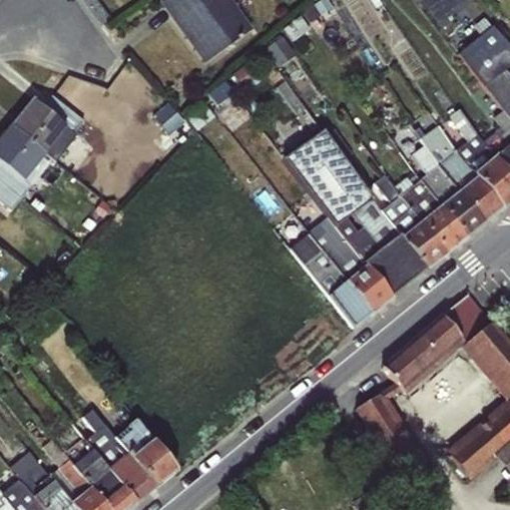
[(161,0),(160,1),(205,62),(255,27),(234,0),(161,0)]
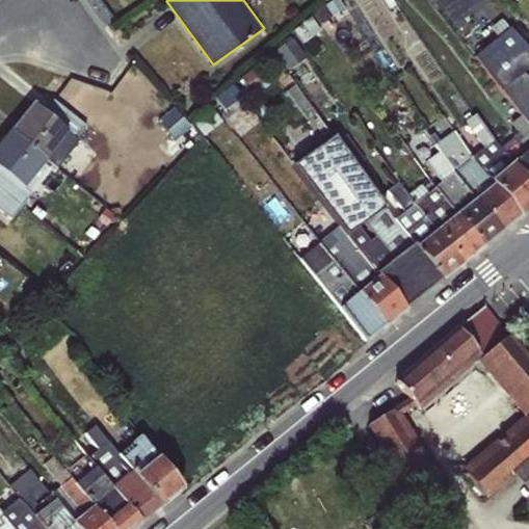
[(476,55),(523,112),(528,118),(528,75),(525,71),(528,69),(528,43),(503,14),(471,42),(476,55)]
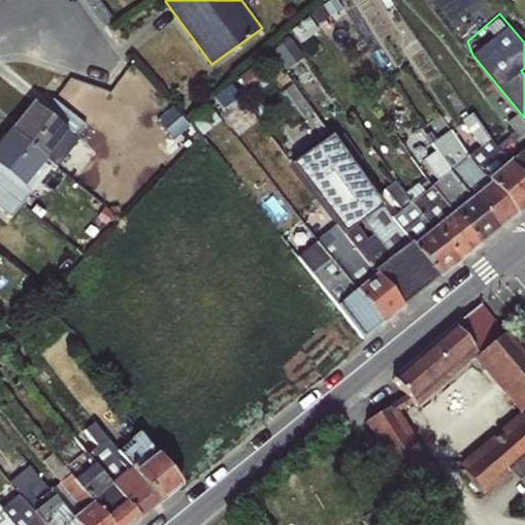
[(11,127),(56,160),(70,142),(87,122),(55,96),(45,106),(35,98),(11,127)]
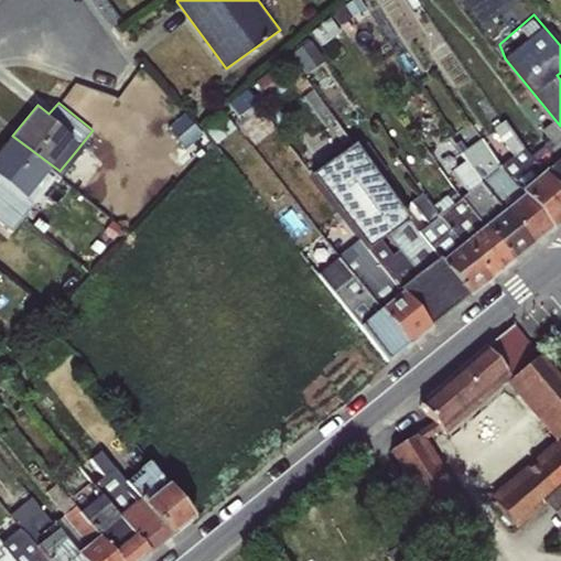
[(554,227),(560,222),(560,189),(533,154),(526,147),(506,118),(496,125),(514,154),(503,166),(554,227)]
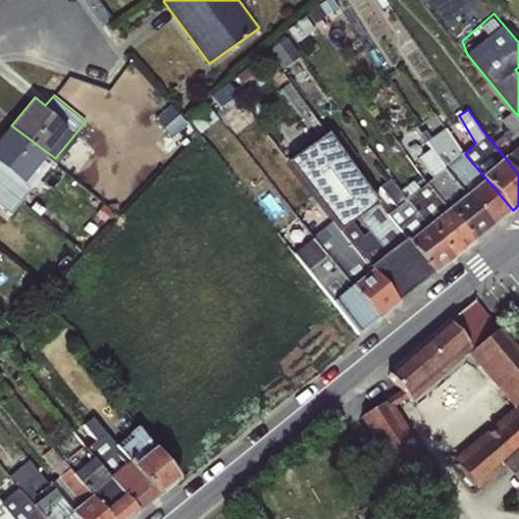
[(518,116),(513,110),(503,119),(509,130),(494,143),(518,174),(518,116)]
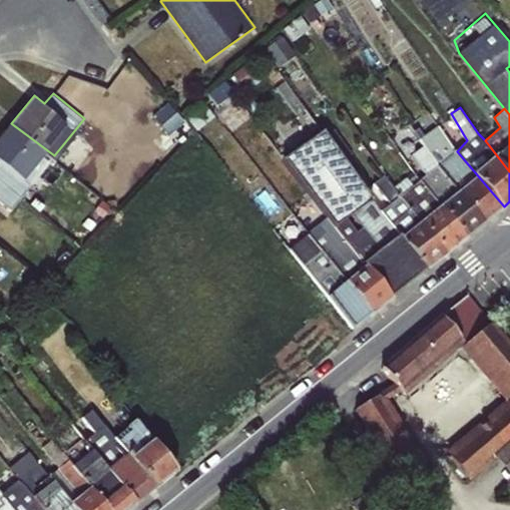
[(0,177),(22,195),(54,155),(11,123),(0,136),(0,177)]
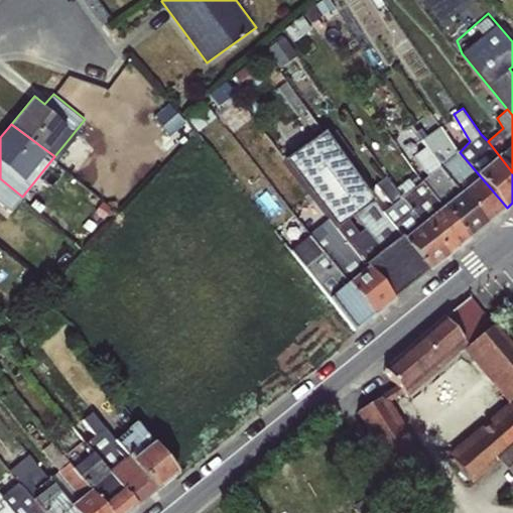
[(489,223),(507,208),(460,152),(443,124),(423,137),(439,163),(489,223)]
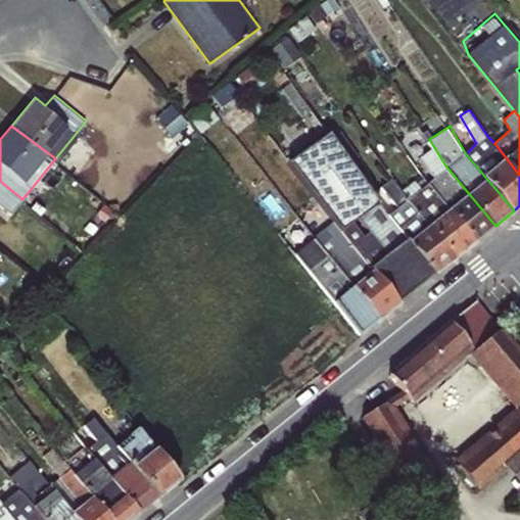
[(418,287),(436,273),(389,214),(330,133),(290,162),(338,226),(400,302),(418,287)]
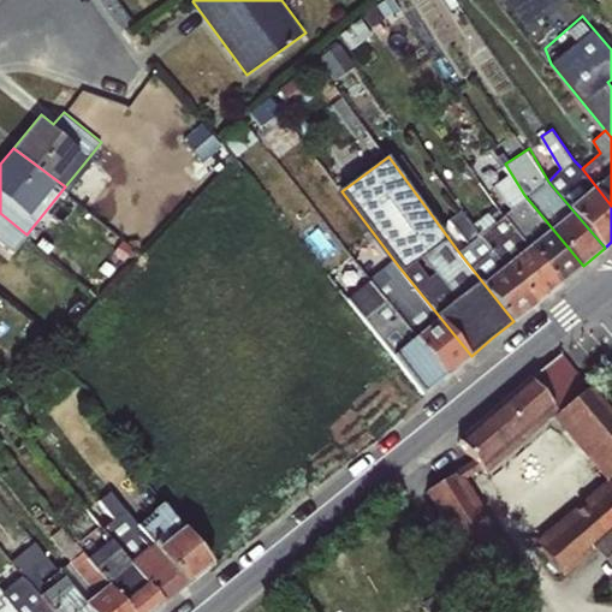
[(562,283),(583,266),(524,195),(504,213),(504,215),(562,283)]
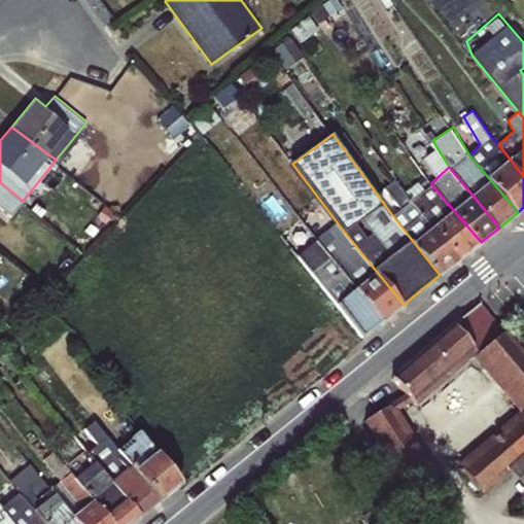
[(440,275),(459,259),(414,199),(395,176),(386,185),(403,207),(392,215),(440,275)]
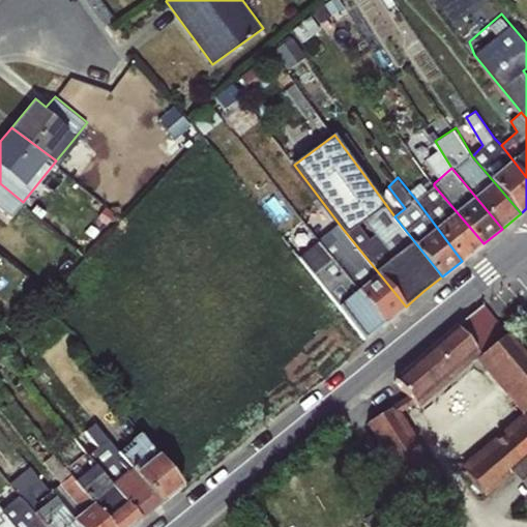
[(23,202),(0,183),(0,213),(8,221),(23,202)]
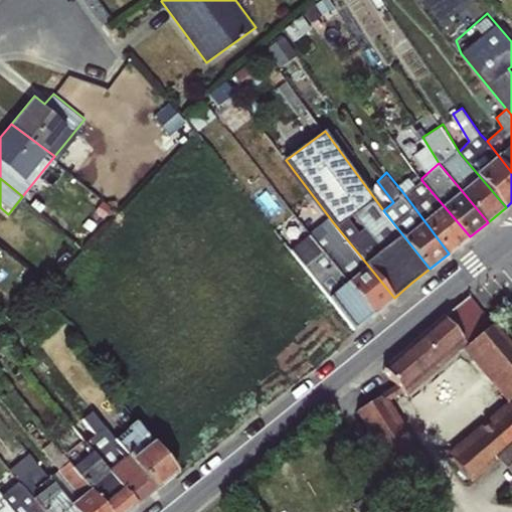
[(449,253),(470,236),(421,180),(404,194),(449,253)]
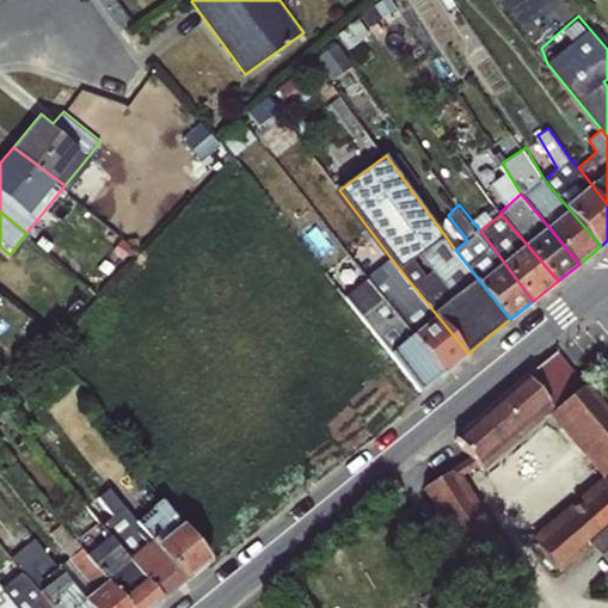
[(444,373),(468,354),(395,264),(384,274),(380,268),(370,276),(444,373)]
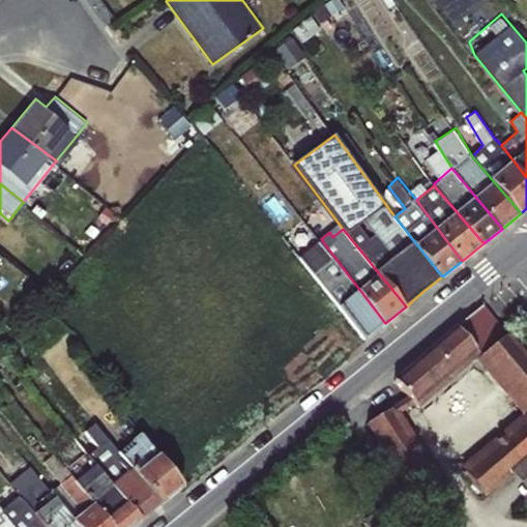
[(366,338),(385,323),(321,239),(300,257),(366,338)]
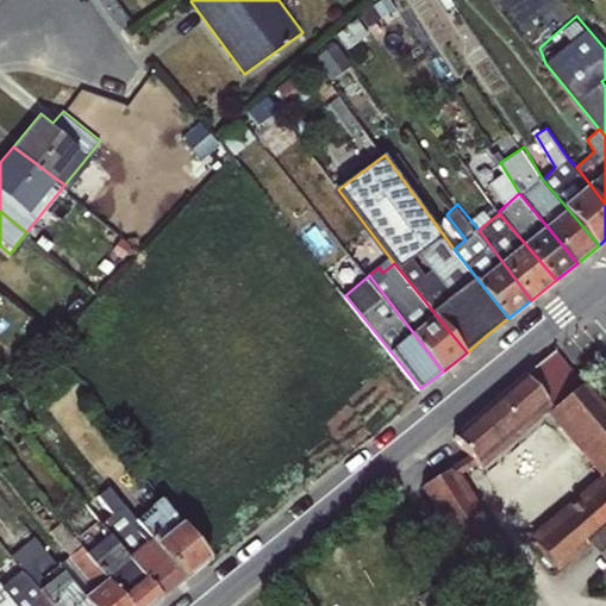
[(605,403),(560,348),(453,437),(482,468),(548,412),(600,476),(532,537),(560,569),(589,543),(605,561),(605,403)]
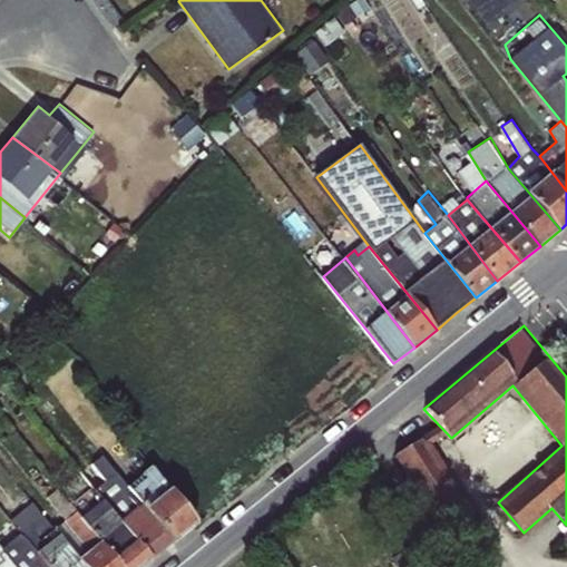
[(430,430),(400,449),(445,516),(475,496),(430,430)]
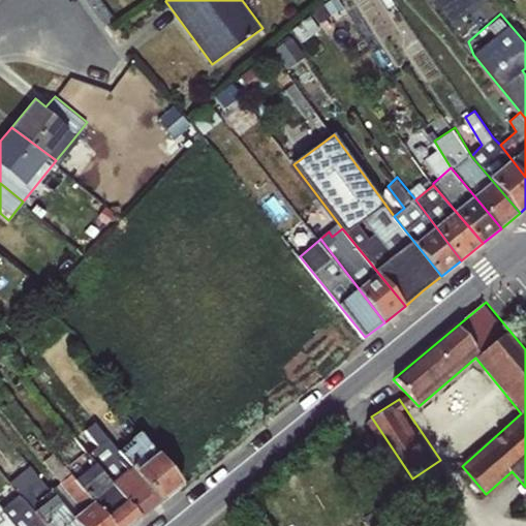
[(160,501),(117,449),(97,421),(86,429),(97,444),(88,453),(95,462),(142,517),(160,501)]
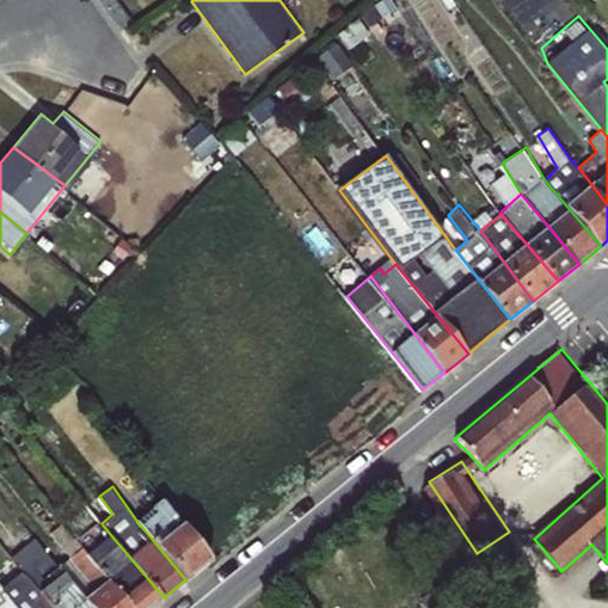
[(135,519),(185,579),(212,559),(163,498),(135,519)]
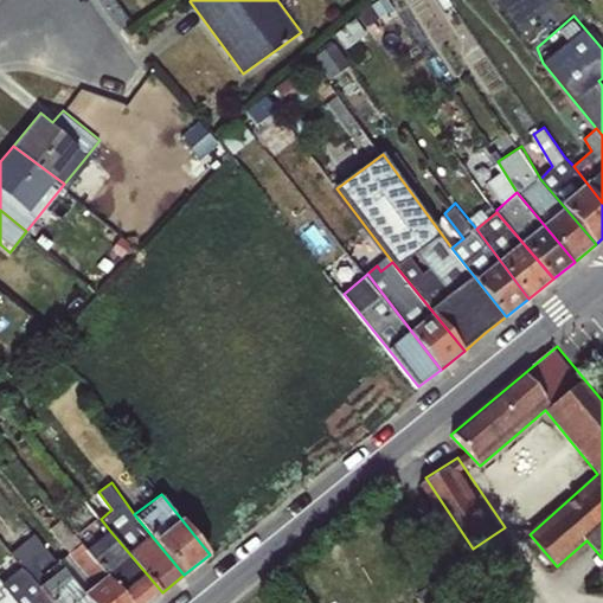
[(63,568),(91,602),(133,602),(88,547),(63,517),(51,526),(70,552),(59,562),(63,568)]
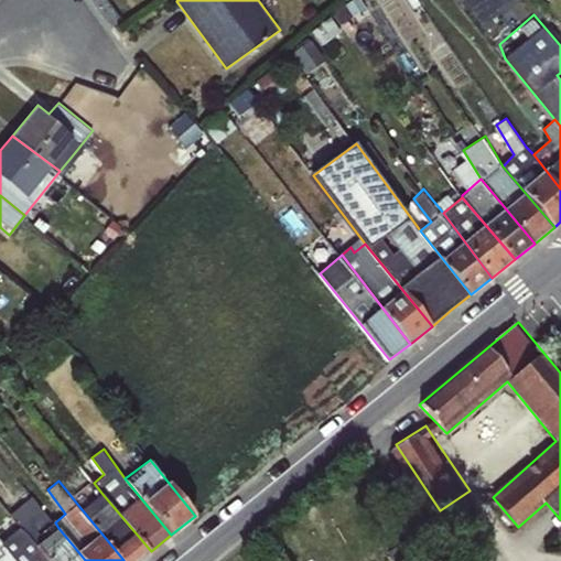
[(82,509),(123,560),(139,560),(151,551),(101,493),(82,509)]
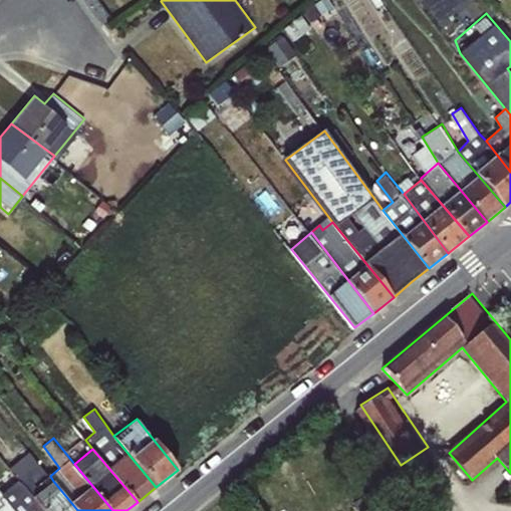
[(0,510),(17,510),(13,506),(7,495),(13,490),(0,474),(0,491),(3,495),(0,497),(0,501),(2,504),(0,505),(0,510)]
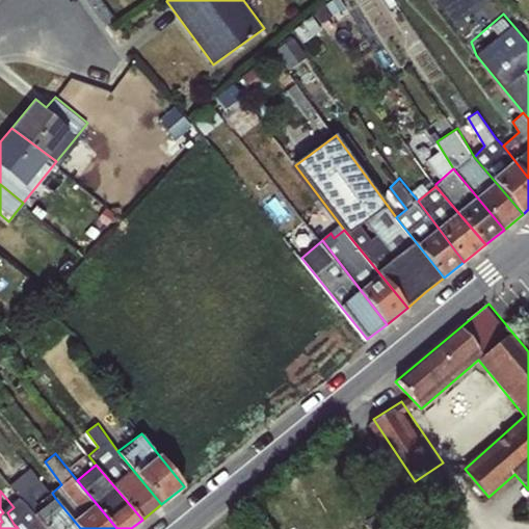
[(34,512),(48,528),(80,528),(55,498),(34,512)]
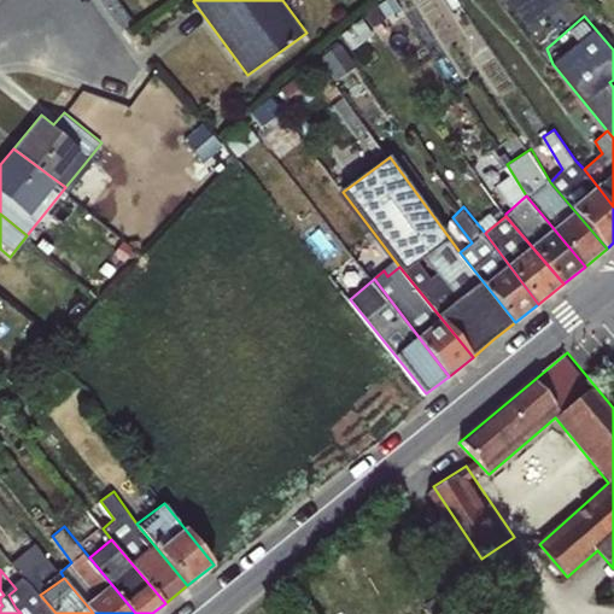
[(16,608),(21,613),(56,613),(40,595),(35,591),(16,608)]
